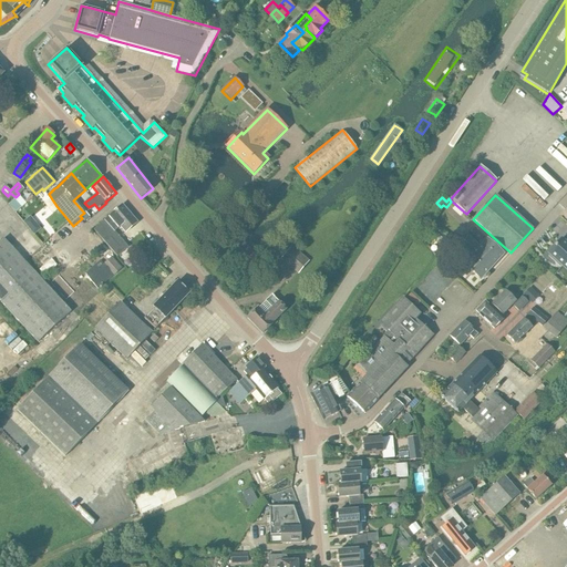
[(14,199),(9,204),(16,213),(21,207),(14,199)]
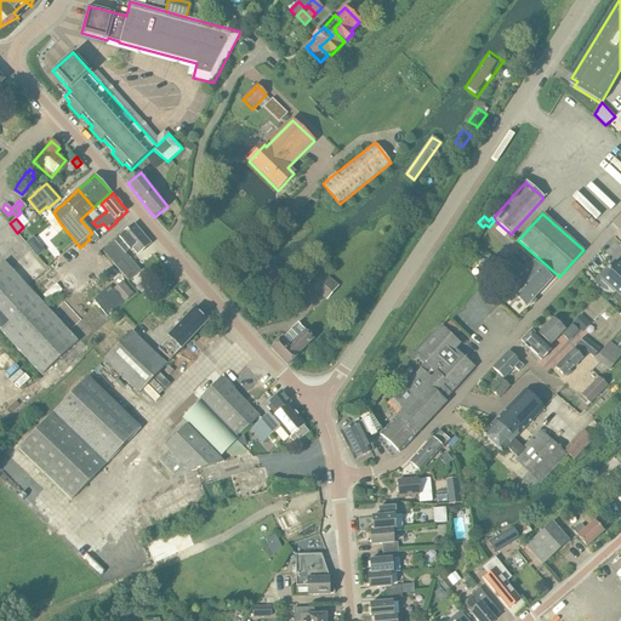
[(138,255),(148,246),(151,244),(134,224),(103,251),(129,281),(141,271),(124,251),(130,246),(138,255)]
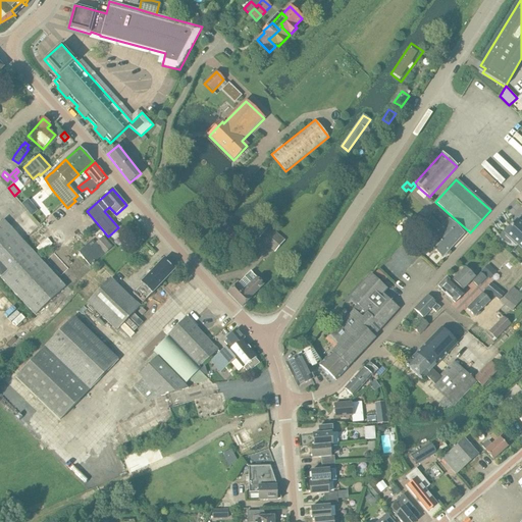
[(77,196),(73,199),(75,201),(77,204),(83,200),(79,195),(77,196)]
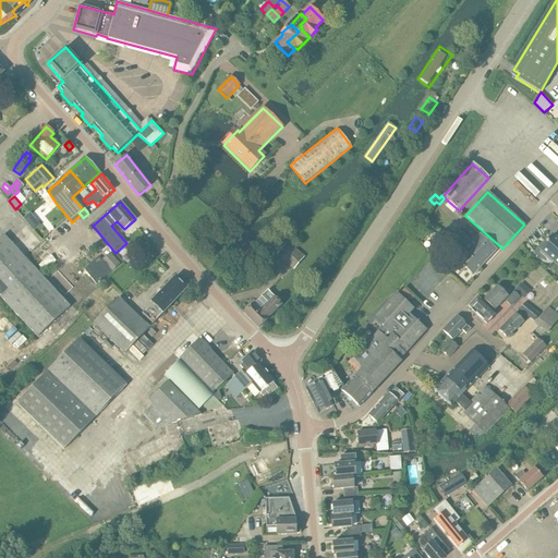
[(496,251),(487,243),(466,223),(460,231),(473,242),(464,252),(481,267),(496,251)]
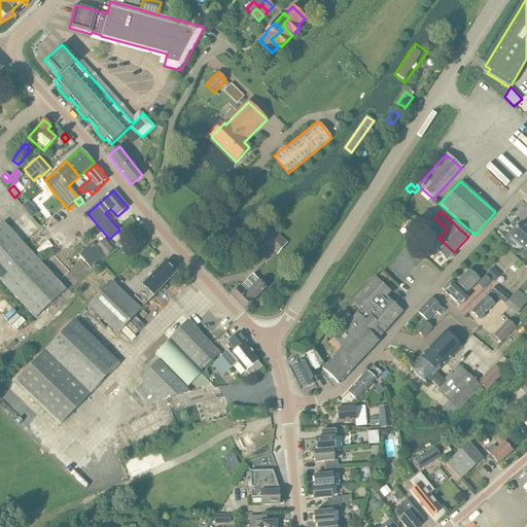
[(66,290),(10,230),(3,221),(0,223),(0,279),(35,318),(66,290)]
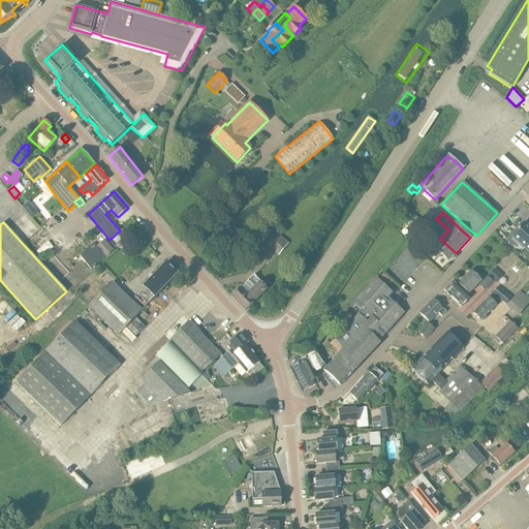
[(528,226),(524,222),(511,236),(514,238),(511,239),(518,244),(519,243),(528,251),(528,226)]
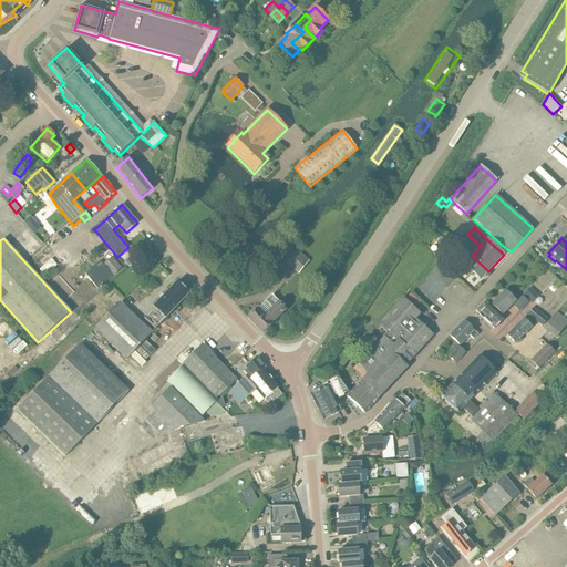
[(292,246),(282,258),(299,272),(309,260),(292,246)]
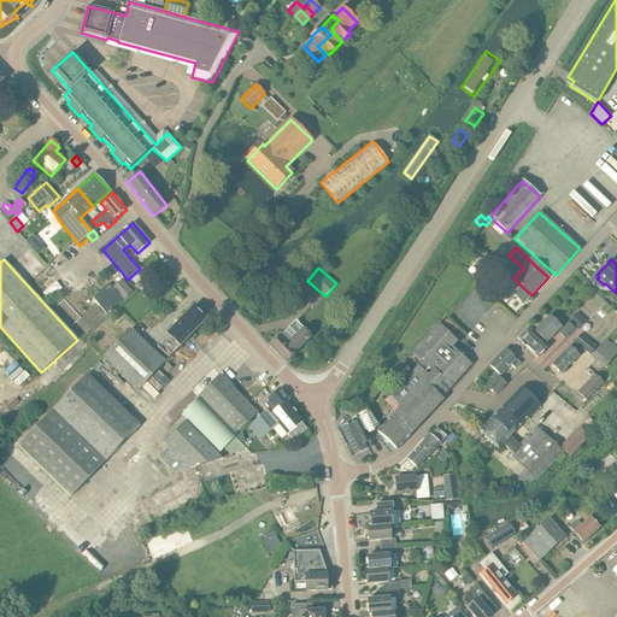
[(523,304),(532,295),(513,278),(504,287),(523,304)]
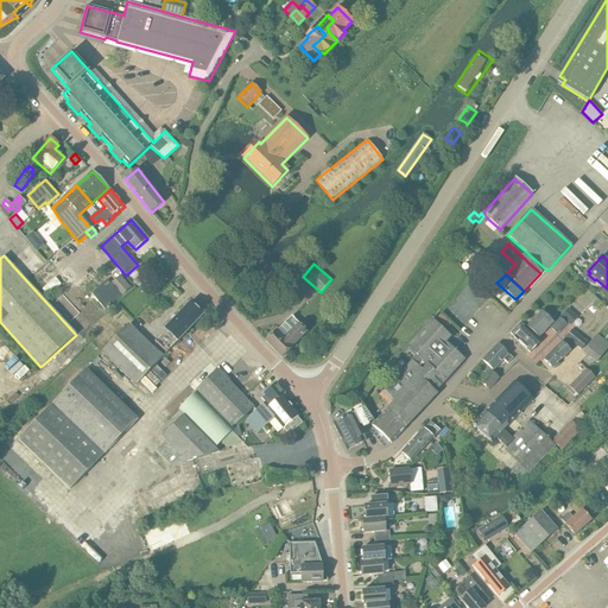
[(120,277),(112,284),(108,279),(92,293),(105,309),(107,308),(108,309),(111,306),(109,305),(131,287),(120,277)]
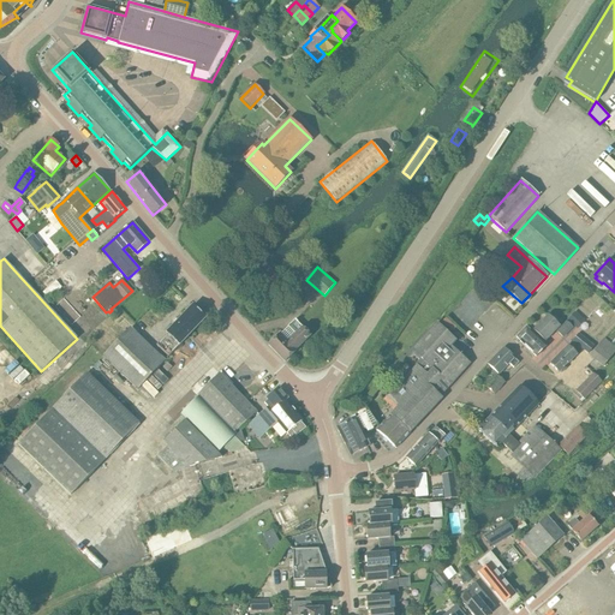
[(487,280),(482,286),(493,297),(499,291),(487,280)]
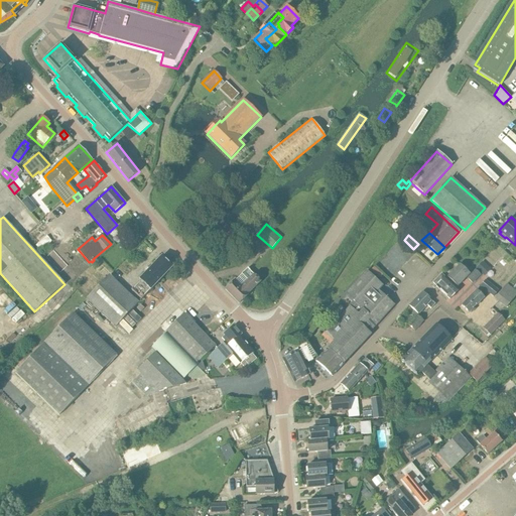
[(46,236),(36,246),(39,250),(50,240),(46,236)]
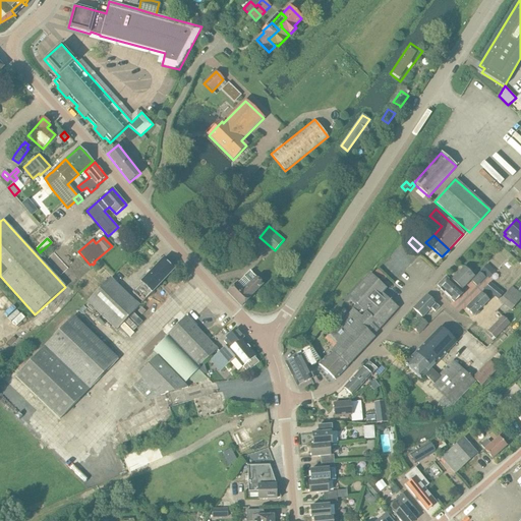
[(54,238),(51,241),(55,247),(59,244),(54,238)]
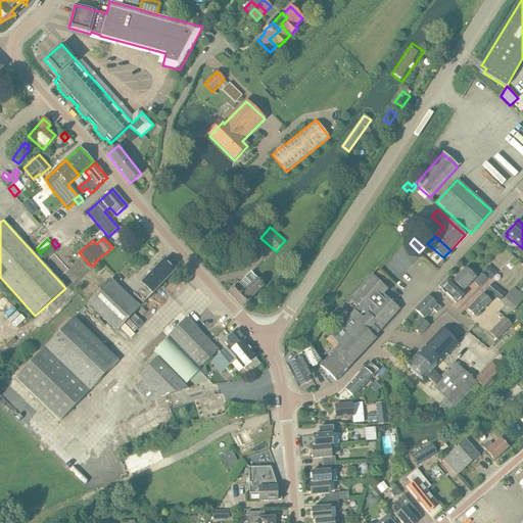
[(59,252),(56,249),(47,257),(52,264),(59,257),(57,254),(59,252)]
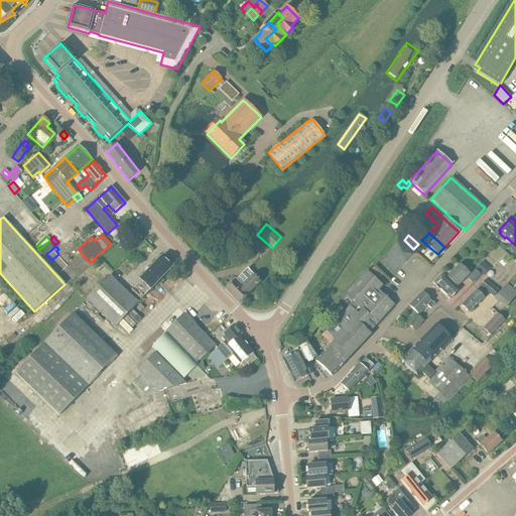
[(172,267),(172,266),(161,256),(139,279),(140,280),(131,289),(141,299),(172,267)]
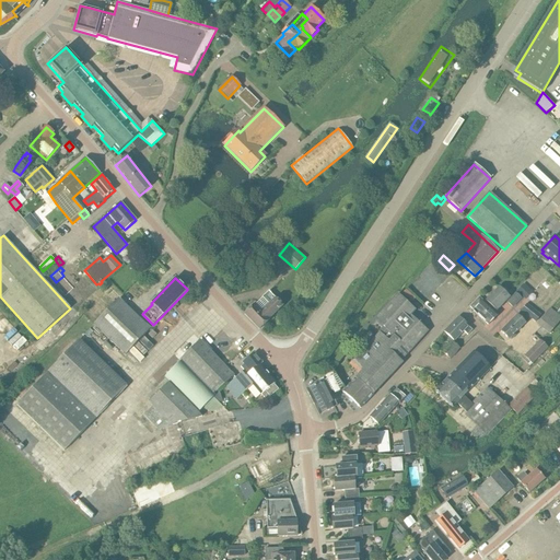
[(498,286),(485,301),(497,311),(510,296),(499,287),(498,286)]
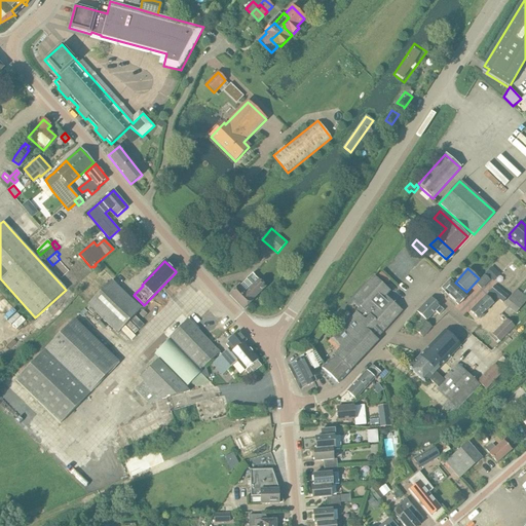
[(252,273),(229,295),(243,309),(253,300),(253,299),(265,288),(252,273)]
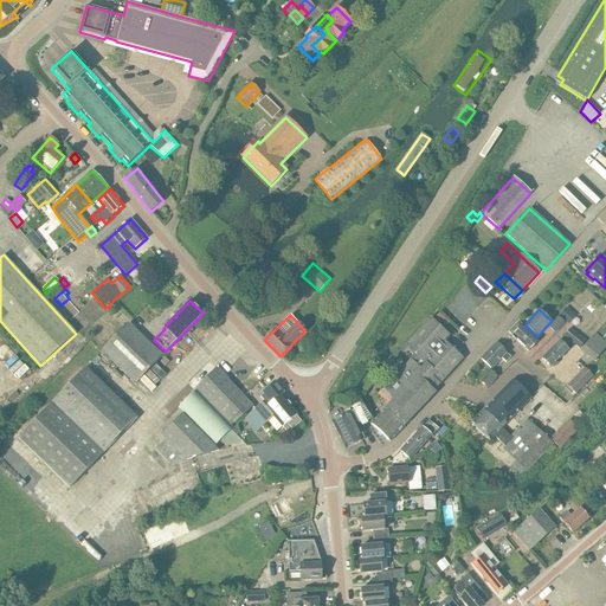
[(558,316),(548,327),(554,334),(565,323),(558,316)]
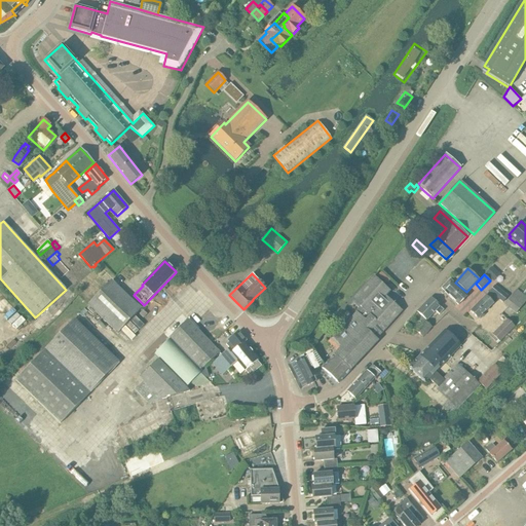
[(357,313),(331,340),(329,343),(337,351),(334,355),(350,371),(378,341),(374,338),(383,328),(385,330),(402,311),(386,296),(390,292),(374,276),(352,300),(363,310),(359,314),(357,313)]
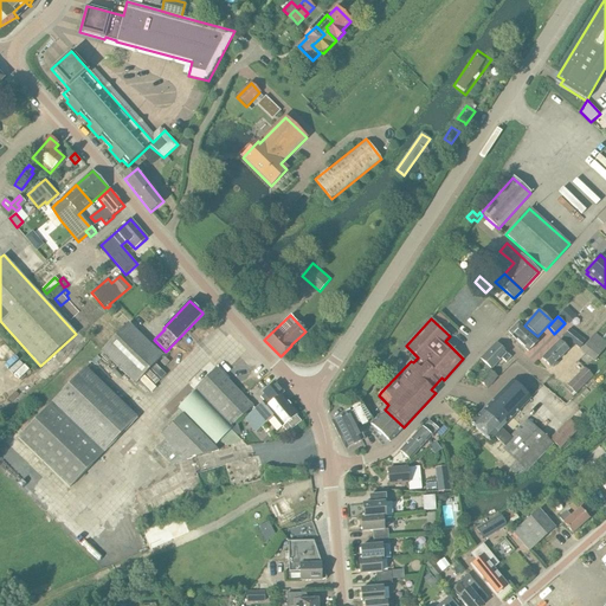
[(539,341),(519,321),(508,331),(513,336),(528,352),(539,341)]
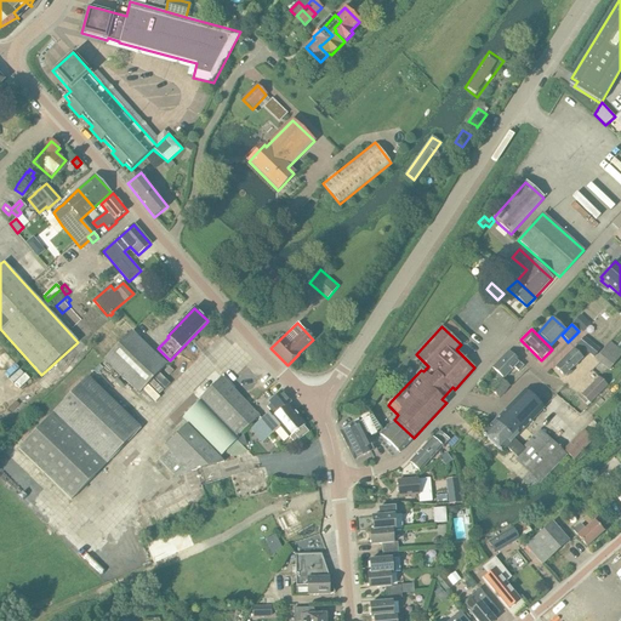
[(167,364),(132,331),(132,330),(104,359),(140,393),(167,364)]
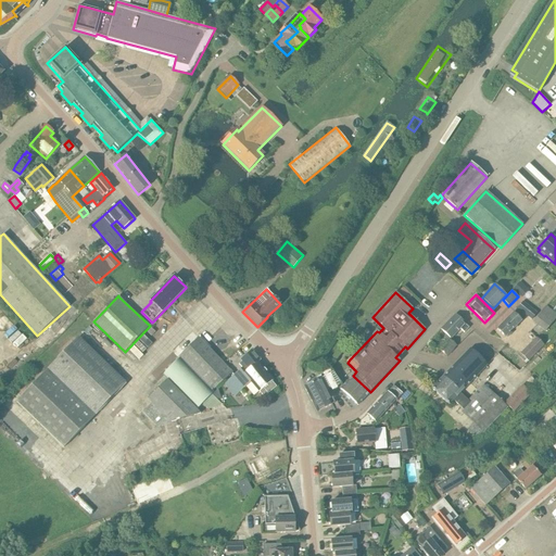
[(517,310),(505,321),(496,329),(505,338),(506,336),(507,338),(512,332),(510,331),(527,316),(531,320),(535,315),(521,303),(517,308),(517,310)]
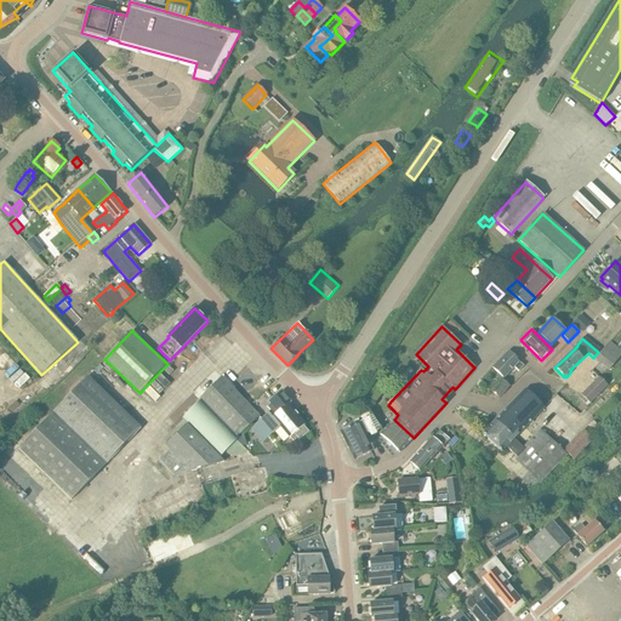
[(609,371),(620,355),(620,349),(610,341),(596,359),(609,371)]
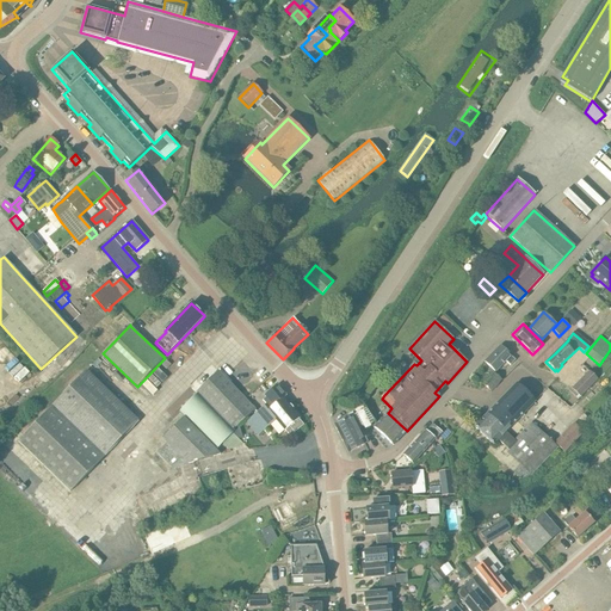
[(516,360),(500,345),(485,362),(495,371),(505,362),(510,366),(516,360)]
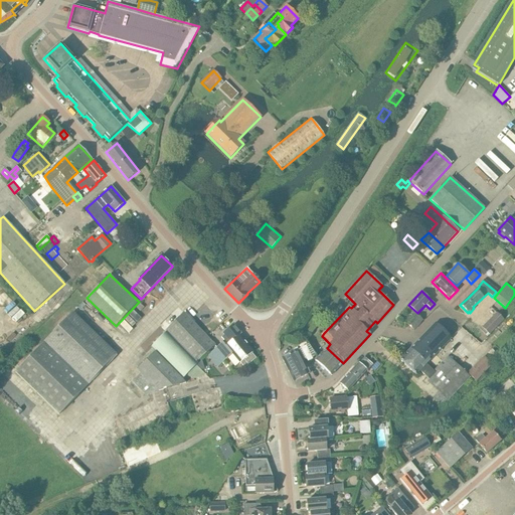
[(117,356),(71,313),(14,373),(59,415),(117,356)]
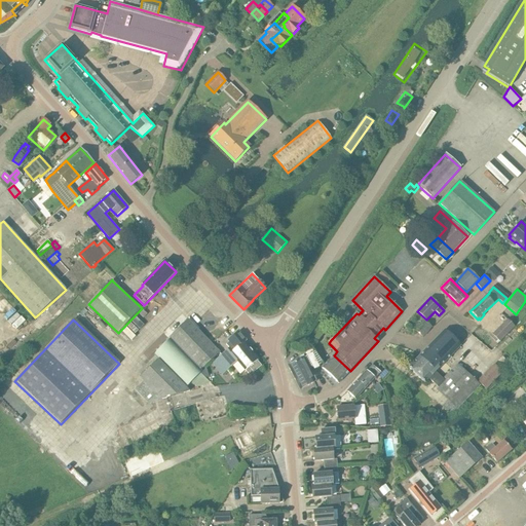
[(186,386),(191,381),(197,388),(209,383),(211,379),(201,370),(220,352),(215,348),(215,347),(188,320),(170,338),(171,338),(155,353),(186,386)]
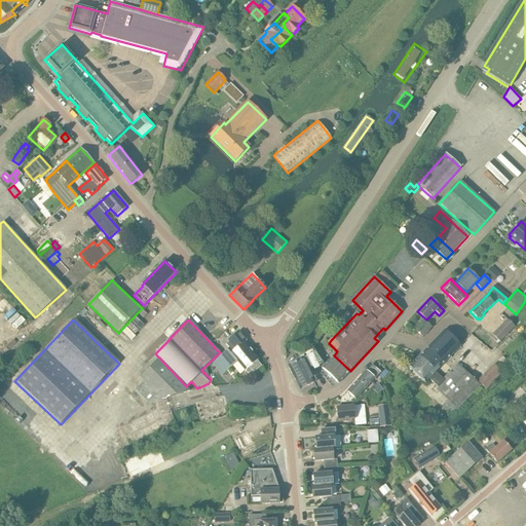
[(499,342),(515,327),(506,320),(492,335),(499,342)]
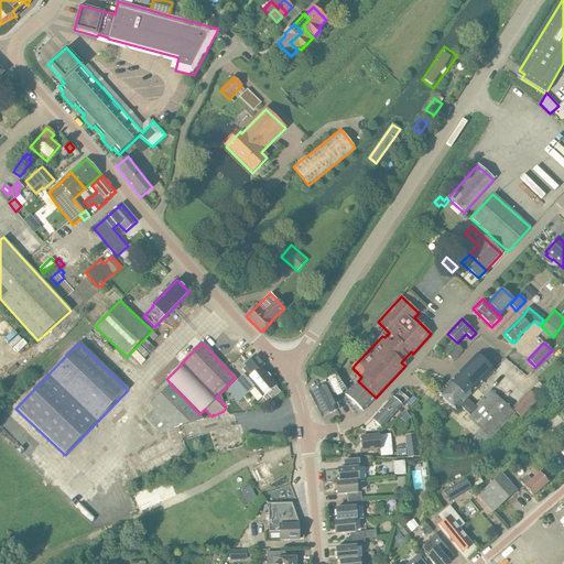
[(455,345),(446,355),(453,361),(463,351),(455,345)]
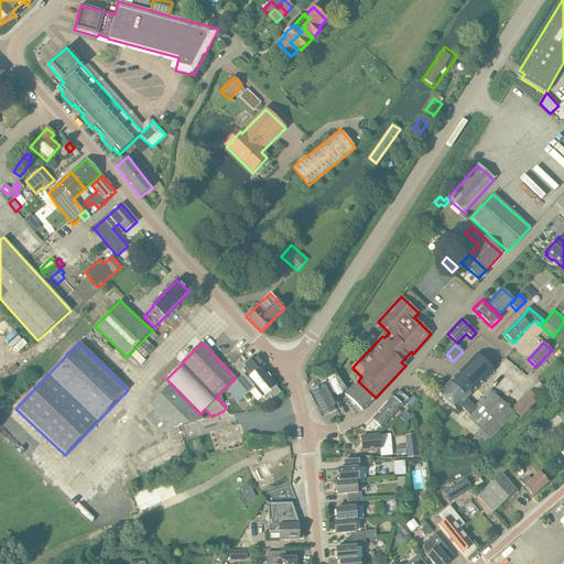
[(449,382),(467,399),(494,371),(477,355),(449,382)]
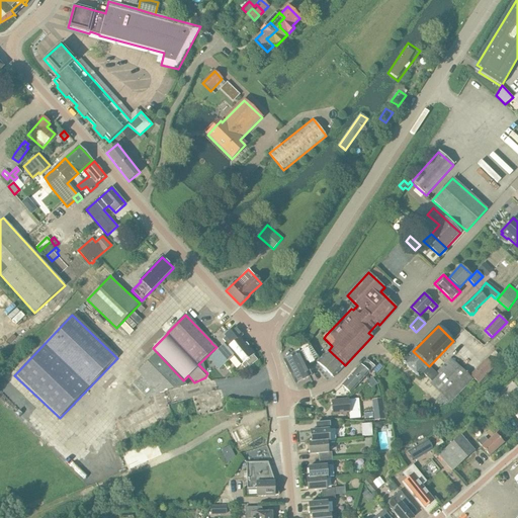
[(212,354),(223,365),(234,356),(233,355),(246,344),(240,338),(243,336),(235,327),(225,335),(226,337),(223,339),(226,343),(218,349),(212,354)]
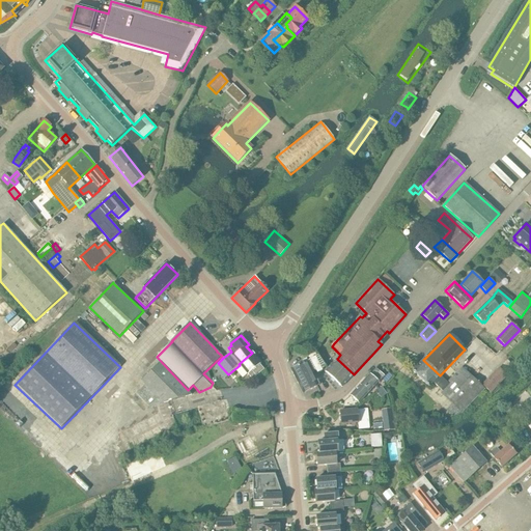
[(308,361),(291,369),(290,370),(303,394),(317,386),(319,385),(312,370),(313,370),(319,371),(325,367),(312,348),(306,356),(308,361)]
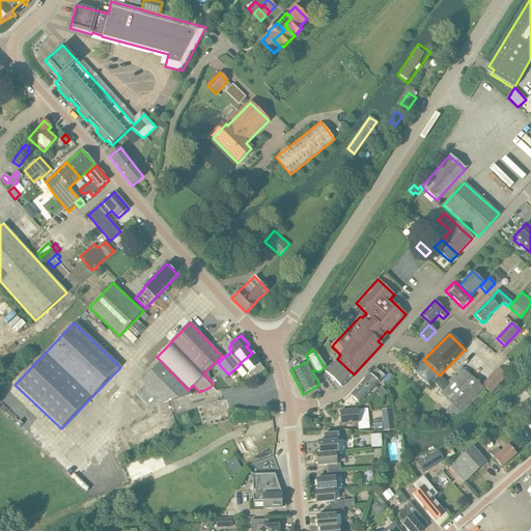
[(239,364),(240,365),(247,374),(248,374),(252,380),(263,369),(259,364),(260,363),(252,353),(239,364)]
